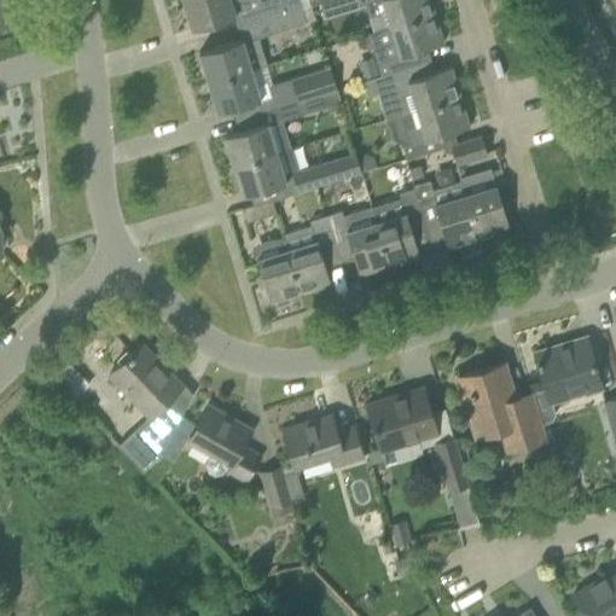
[(0,0),(0,24),(11,22),(4,0),(0,0)]
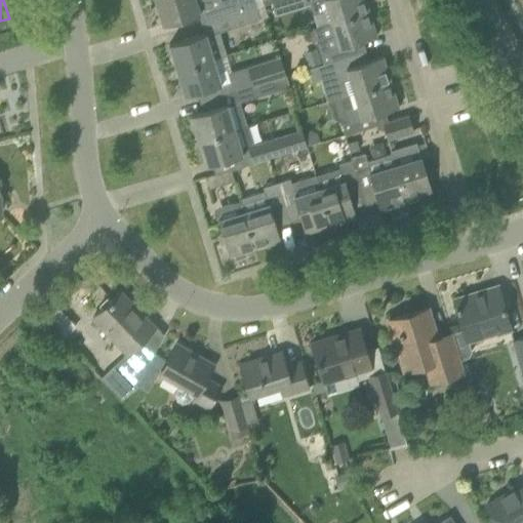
[(215,10),(223,8),(220,2),(223,2),(222,0),(158,0),(157,0),(165,26),(215,10)]
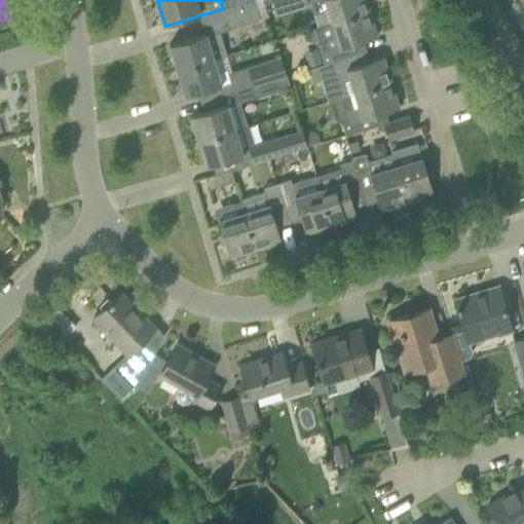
[(265,6),(263,0),(228,0),(223,2),(221,2),(223,8),(226,17),(265,6)]
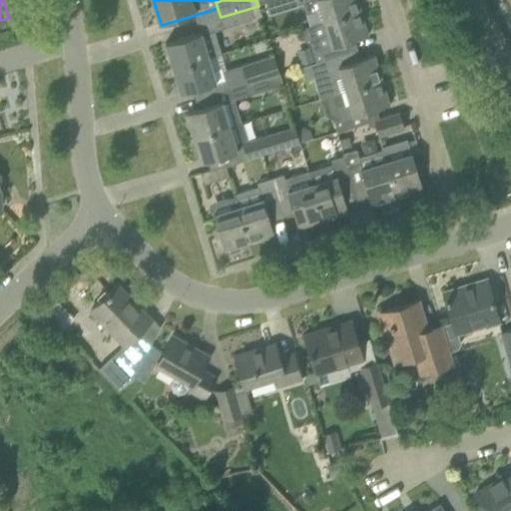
[(279,0),(277,0),(266,4),(269,15),(283,11),(279,0)]
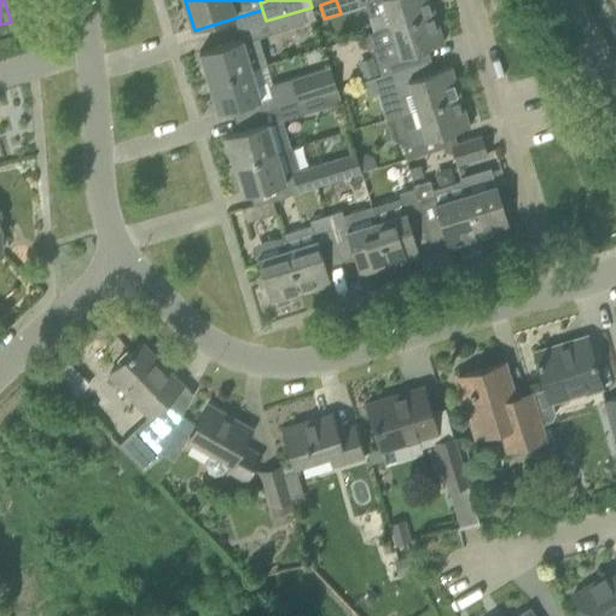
[(388,13),(393,28),(435,15),(430,0),(358,0),(360,7),(366,5),(371,19),(388,13)]
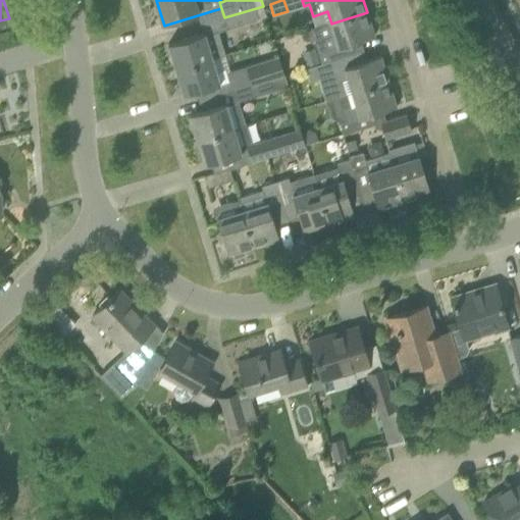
[(263,6),(224,17),(201,24),(204,34),(168,45),(176,70),(213,58),(214,60),(226,56),(219,33),(238,27),(238,28),(257,21),(258,23),(268,20),(263,6)]
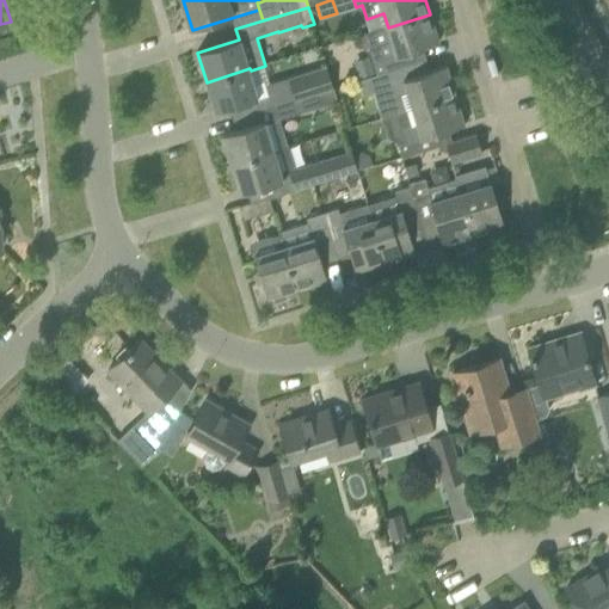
[(388,28),(365,35),(377,77),(426,61),(423,49),(440,44),(430,14),(388,28)]
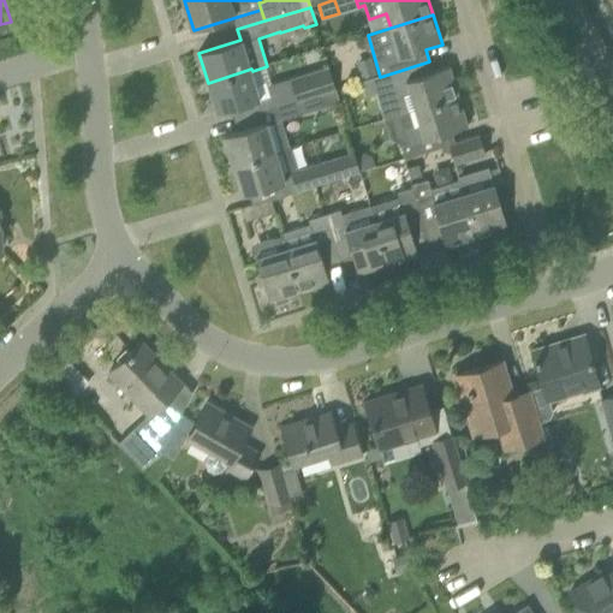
[(358,66),(364,82),(378,78),(373,61),(358,66)]
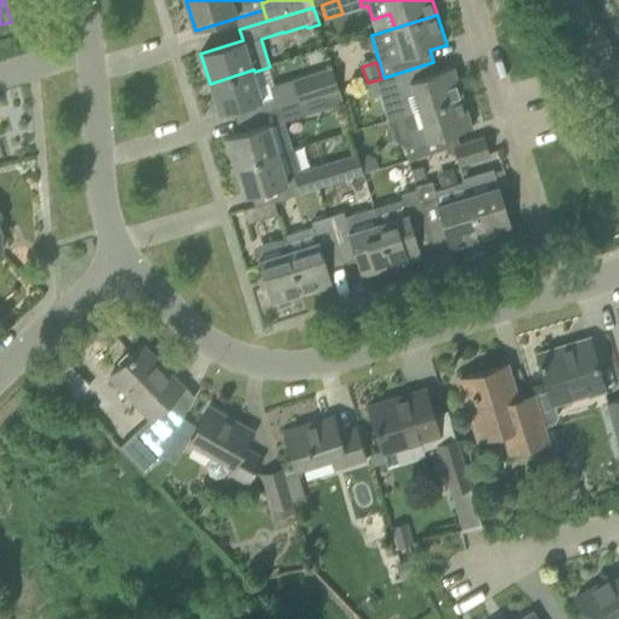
[(433,62),(384,78),(381,79),(368,83),(364,84),(369,97),(396,90),(404,117),(463,98),(454,68),(437,73),(433,62)]
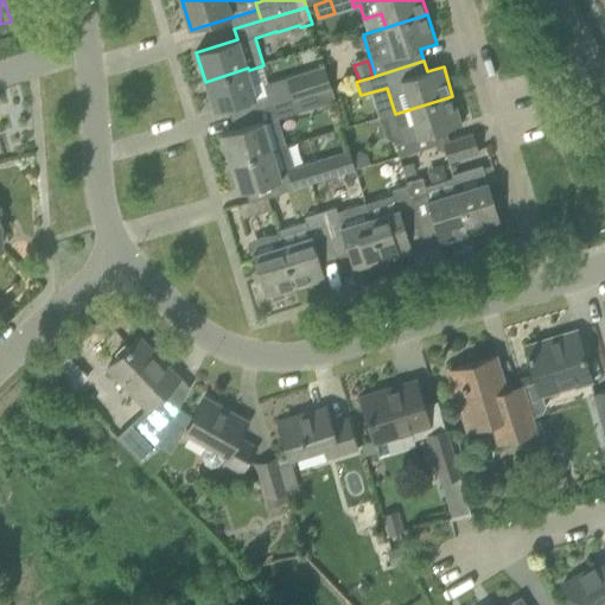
[(248,68),(205,82),(214,110),(256,97),(260,109),(297,97),(331,88),(325,68),(265,86),(263,82),(253,84),(249,70),(248,68)]
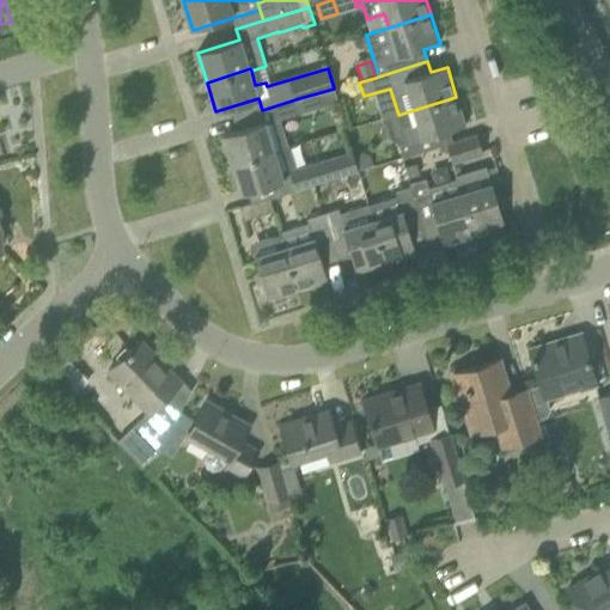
[(398,115),(407,144),(400,146),(403,159),(447,145),(453,144),(453,142),(450,132),(465,127),(456,97),(398,115)]
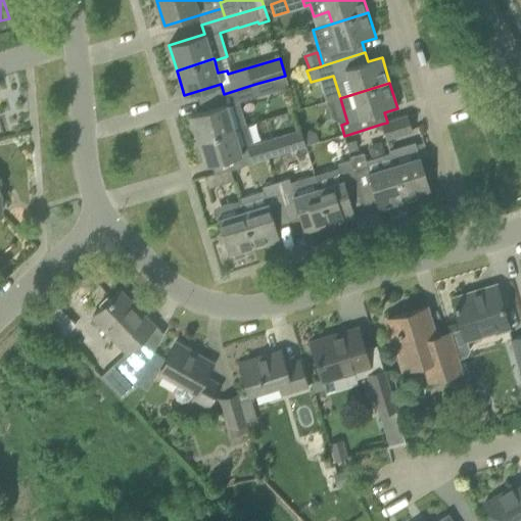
[(198,141),(235,129),(247,126),(240,102),(258,96),(255,84),(224,94),(226,104),(190,114),(198,141)]
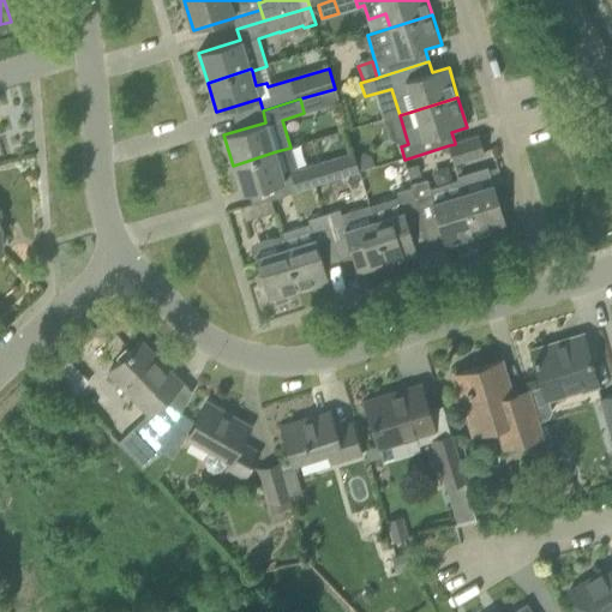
[(449,145),(455,163),(484,154),(478,136),(455,143),(455,144),(449,145)]
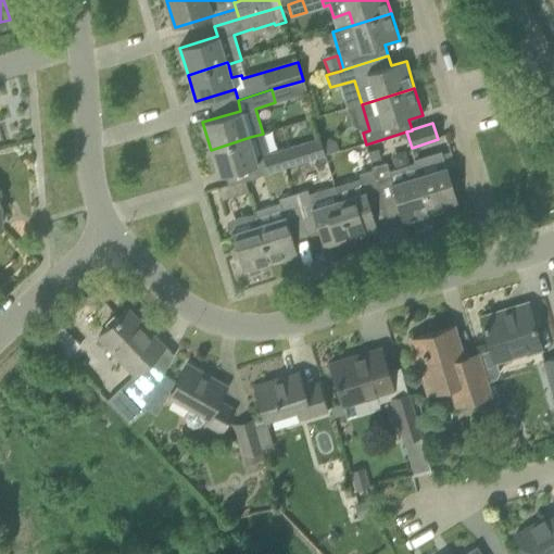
[(250,137),(211,150),(219,177),(257,165),(261,175),(261,177),(326,158),(322,142),(320,139),(269,154),(263,134),(250,137)]
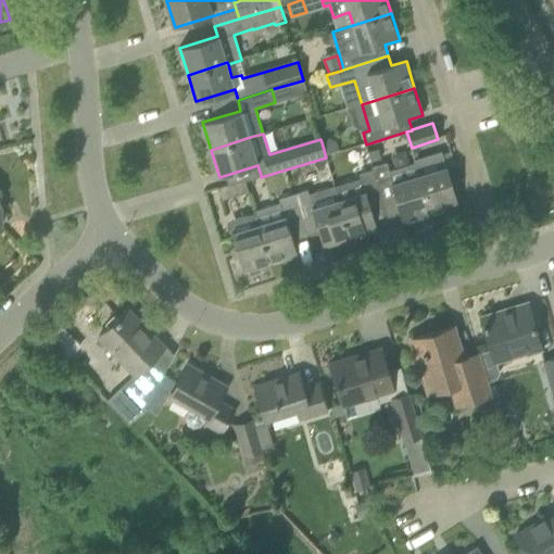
[(332,139),(322,142),(326,158),(342,152),(339,142),(332,139)]
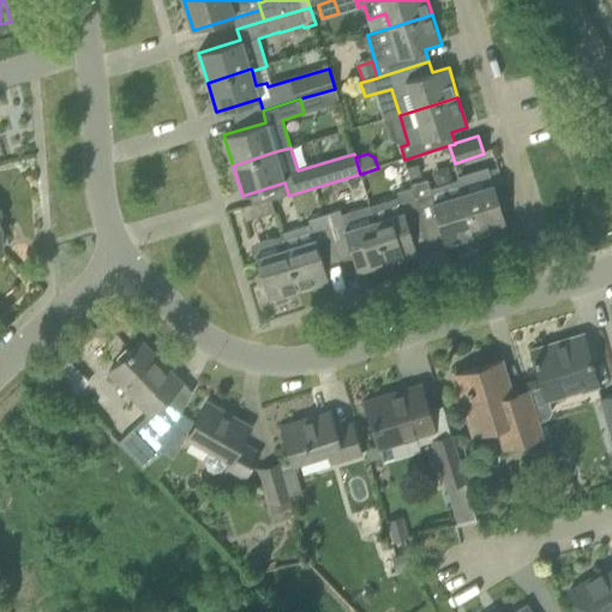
[(498,168),(489,171),(493,186),(503,184),(498,168)]
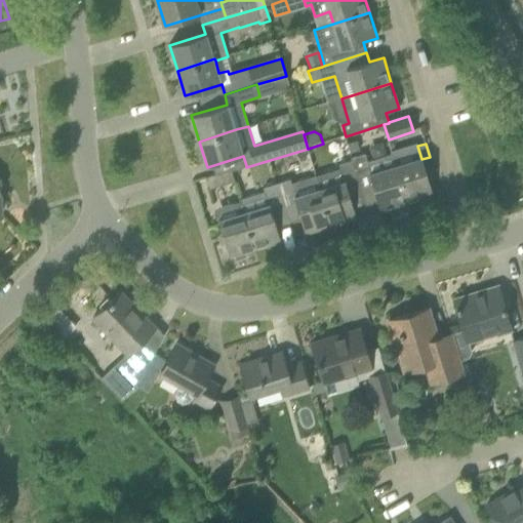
[(407,202),(396,167),(392,154),(367,162),(365,154),(352,158),(353,161),(363,194),(375,191),(380,210),(407,202)]
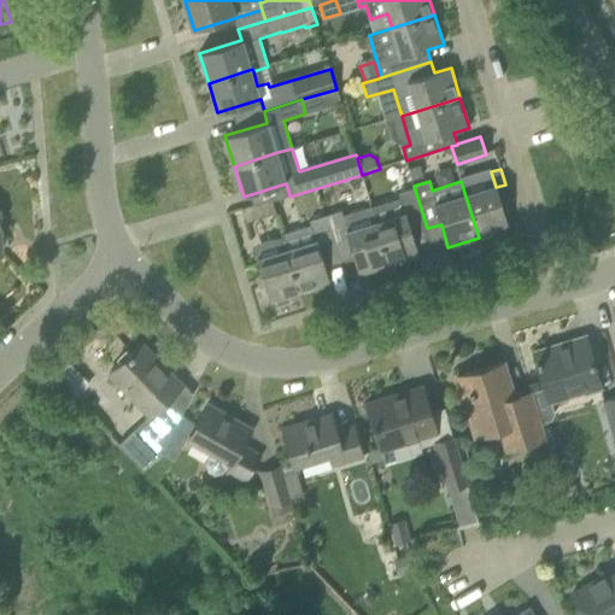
[(496,187),(466,197),(479,238),(509,229),(496,187)]
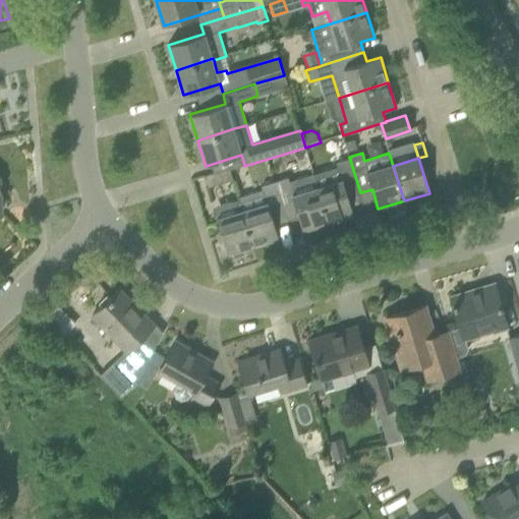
[(338,169),(314,176),(318,186),(329,223),(354,216),(348,195),(360,192),(350,160),(341,163),(337,164),(338,169)]
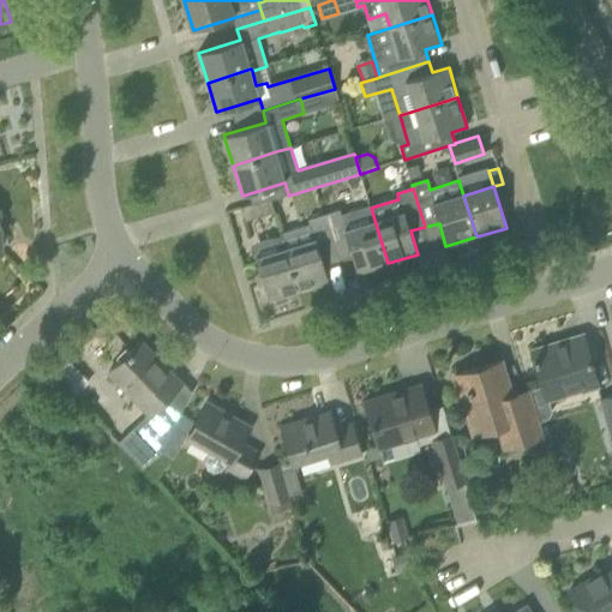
[(246,221),(269,214),(275,211),(271,198),(241,208),(246,221)]
